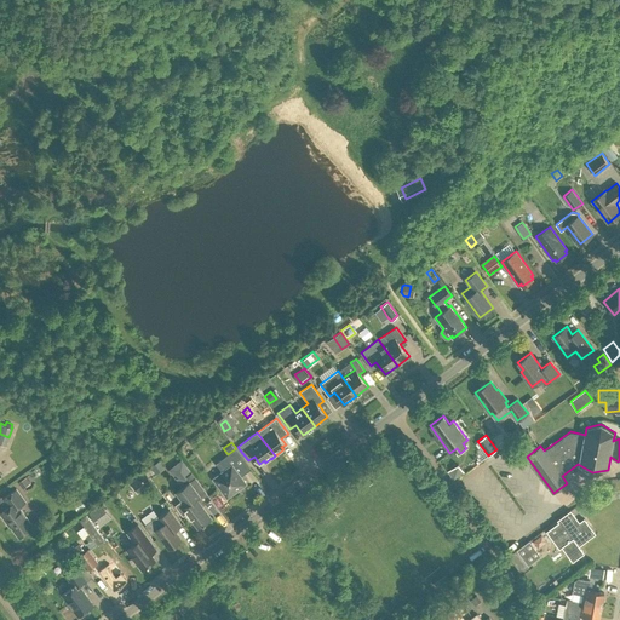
[(252,469),(236,448),(228,454),(216,463),(222,471),(212,478),(228,499),(247,483),(242,476),(252,469)]
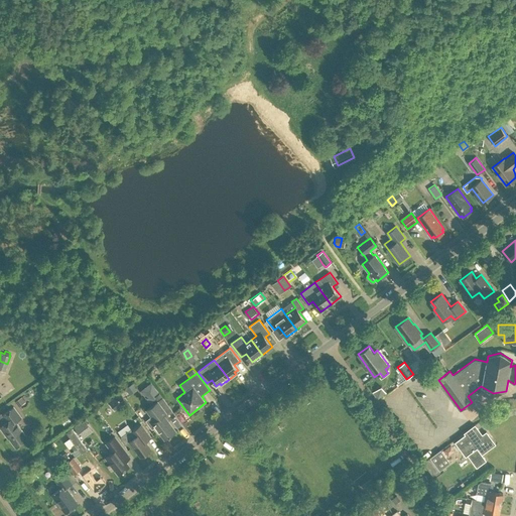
[(175,430),(163,415),(171,409),(162,397),(159,394),(154,397),(153,396),(158,392),(151,382),(140,390),(149,403),(151,401),(153,404),(146,409),(150,416),(145,419),(152,428),(155,425),(165,438),(175,430)]
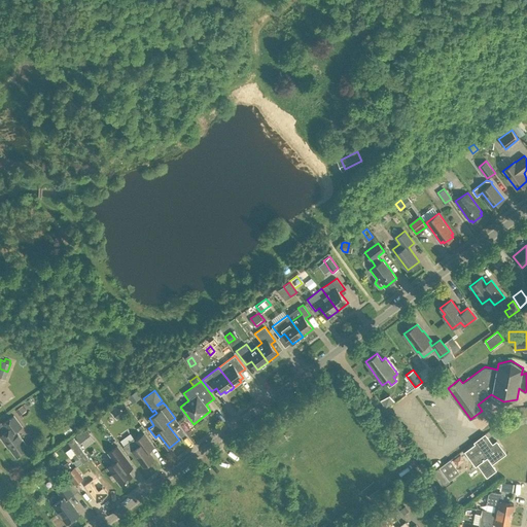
[(132,401),(139,396),(135,391),(128,396),(132,401)]
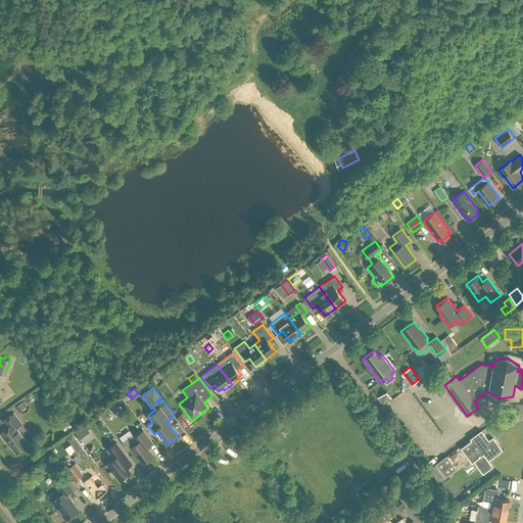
[(114,413),(127,403),(122,397),(109,407),(114,413)]
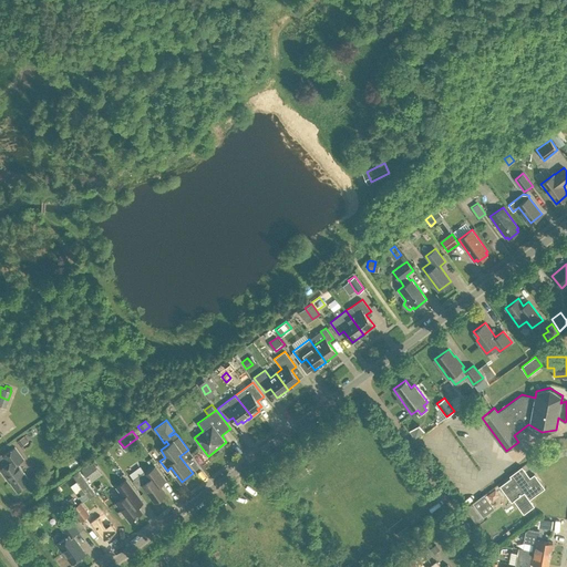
[(21,446),(28,441),(23,435),(17,441),(21,446)]
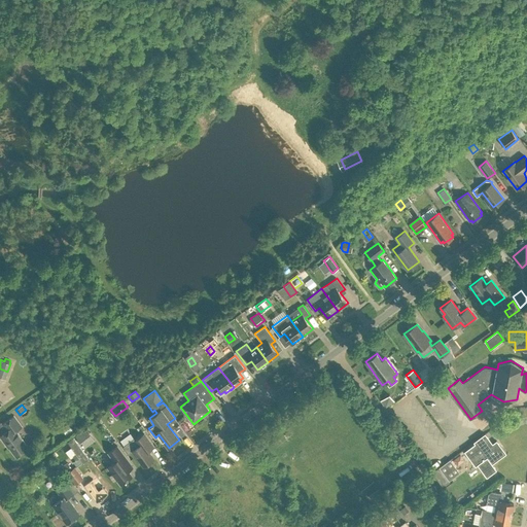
[(54,417),(59,414),(55,408),(49,411),(54,417)]
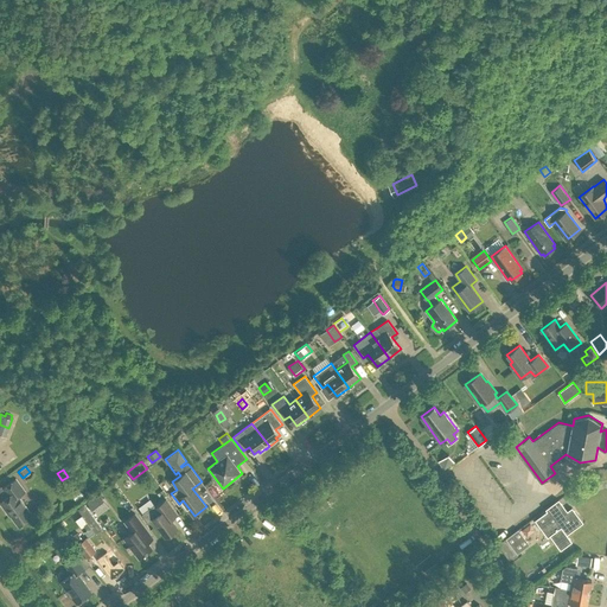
[(8,494),(0,500),(0,502),(7,511),(19,526),(33,516),(19,496),(26,491),(16,478),(4,487),(8,494)]
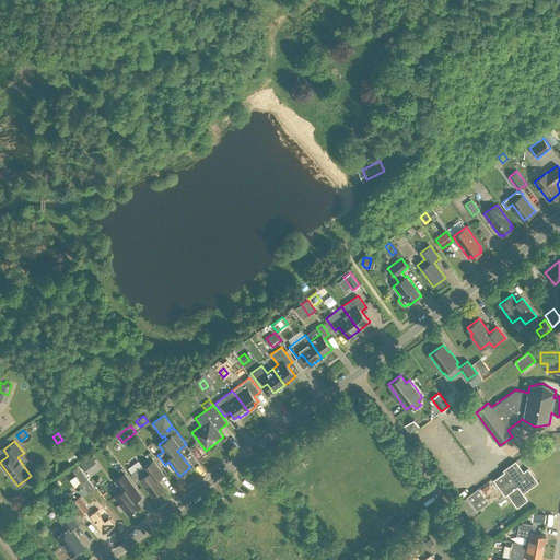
[(76,459),(82,455),(78,448),(70,454),(76,459)]
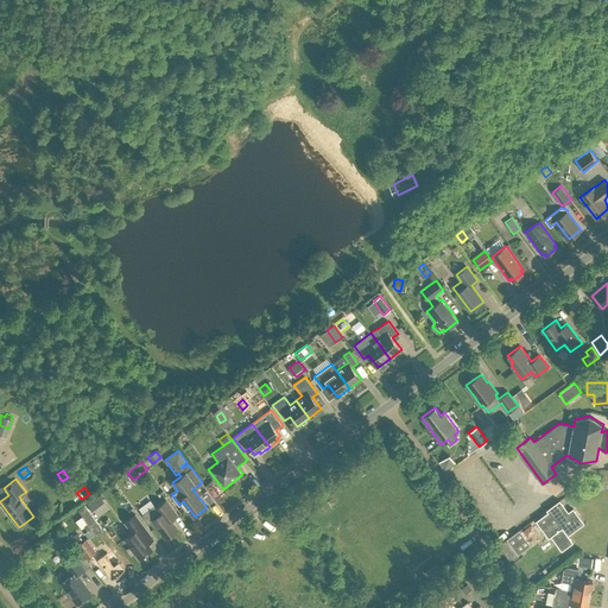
[(93,508),(105,500),(100,494),(88,502),(89,504),(93,508)]
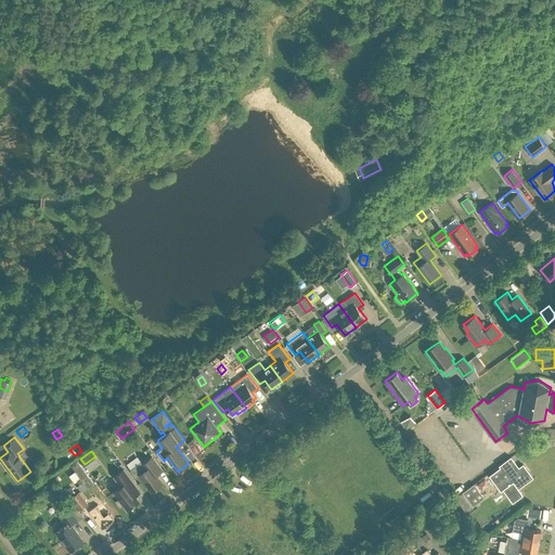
[(137,477),(140,475),(152,491),(163,483),(154,472),(159,467),(152,456),(143,463),(142,461),(130,469),(137,477)]
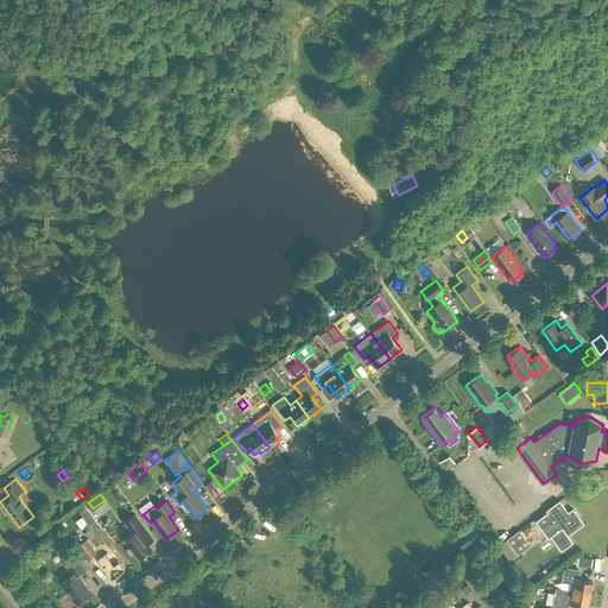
[(568,536),(584,523),(572,508),(568,512),(559,500),(548,510),(549,511),(536,520),(549,538),(551,536),(562,550),(572,542),(568,536)]
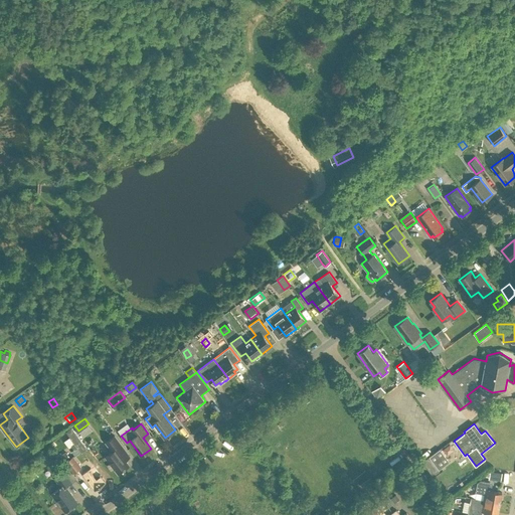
[(113,451),(106,457),(118,473),(129,465),(126,460),(130,456),(115,436),(106,442),(113,451)]
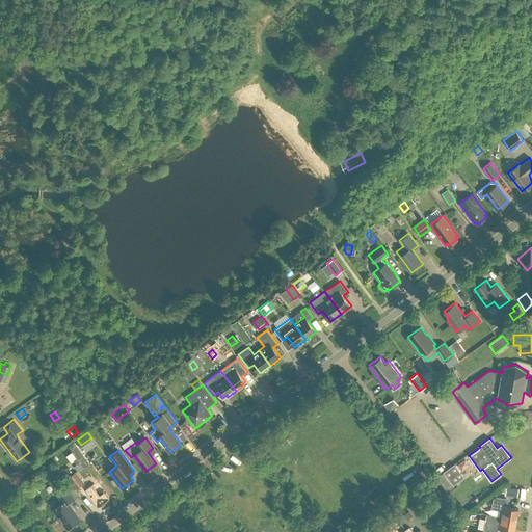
[(454,462),(443,471),(453,484),(464,476),(454,462)]
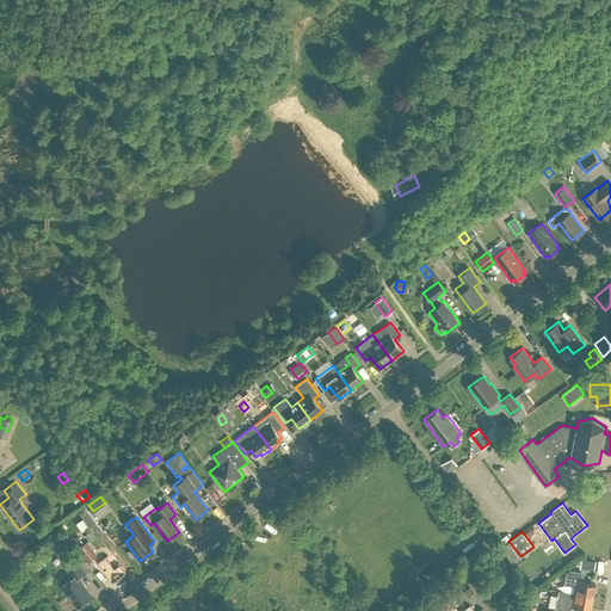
[(107,551),(116,545),(111,539),(104,544),(107,551)]
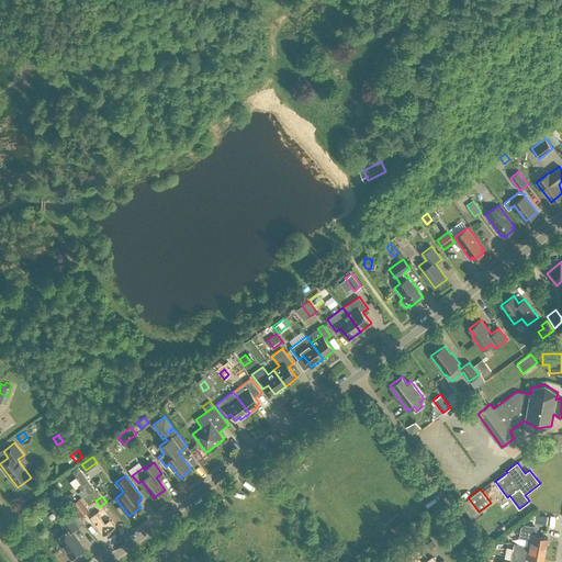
[(80,497),(71,504),(81,516),(89,509),(80,497)]
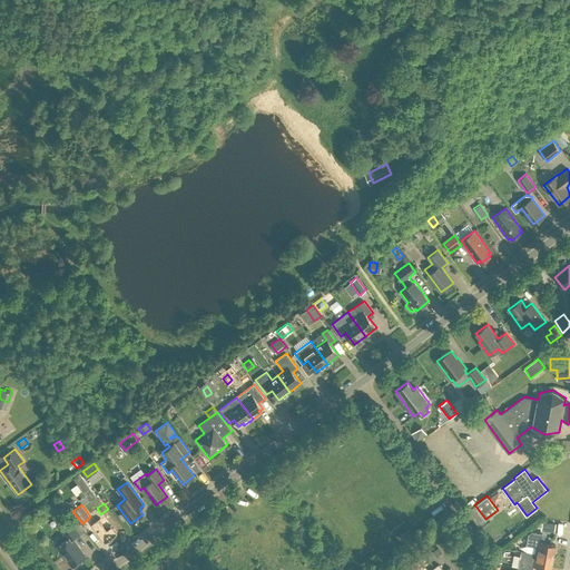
[(105,542),(117,533),(104,516),(91,524),(105,542)]
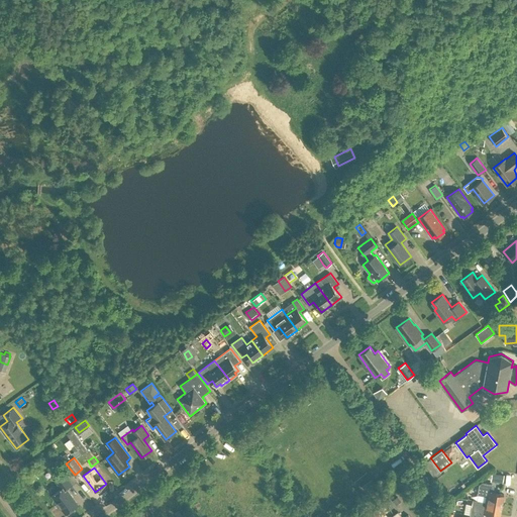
[(66,514),(79,505),(67,489),(73,485),(64,473),(55,480),(61,488),(52,495),(66,514)]
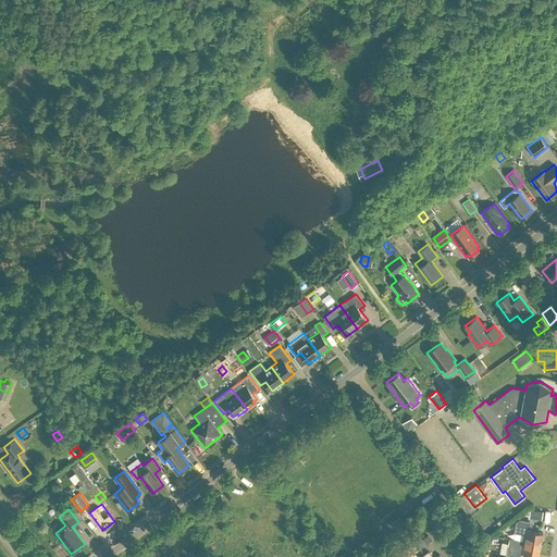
[(529,517),(542,520),(544,511),(530,509),(529,517)]
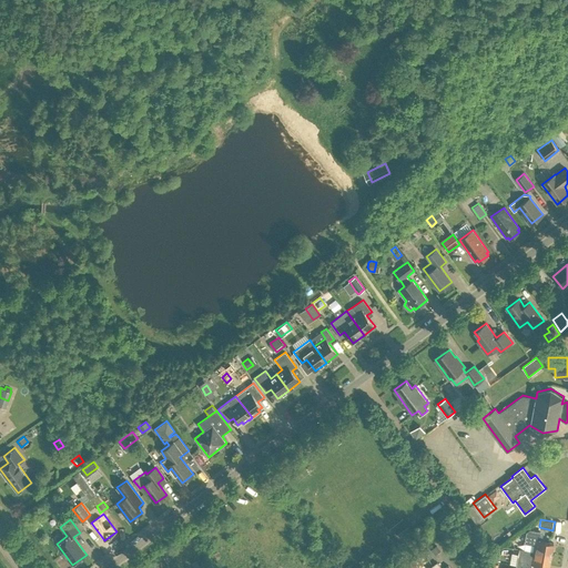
[(551,555),(554,543),(538,539),(539,530),(530,529),(526,531),(524,543),(535,545),(534,551),(551,555)]
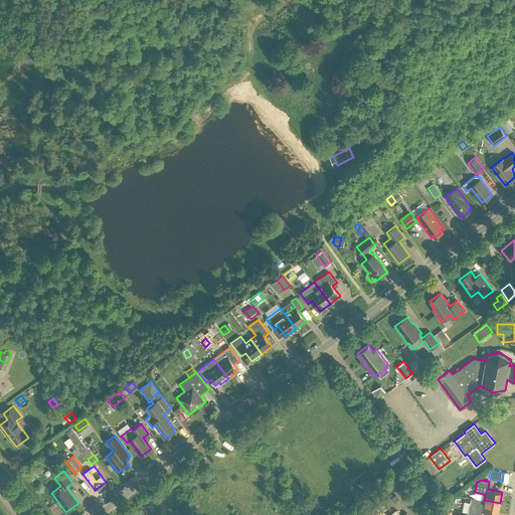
[(472,497),(474,491),(465,488),(463,495),(472,497)]
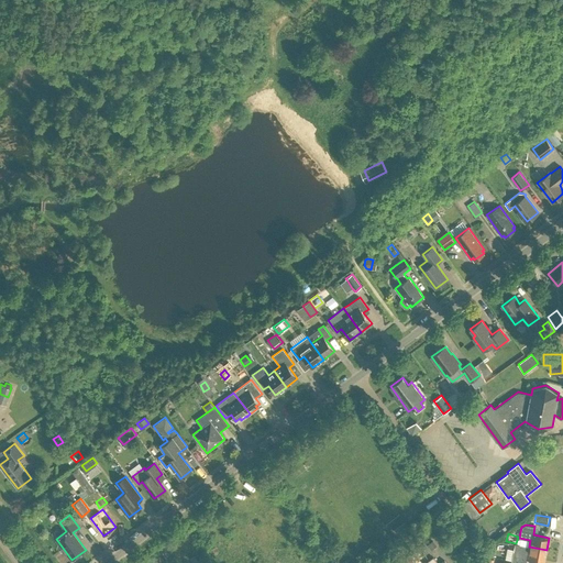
[(431,551),(437,547),(432,540),(427,544),(431,551)]
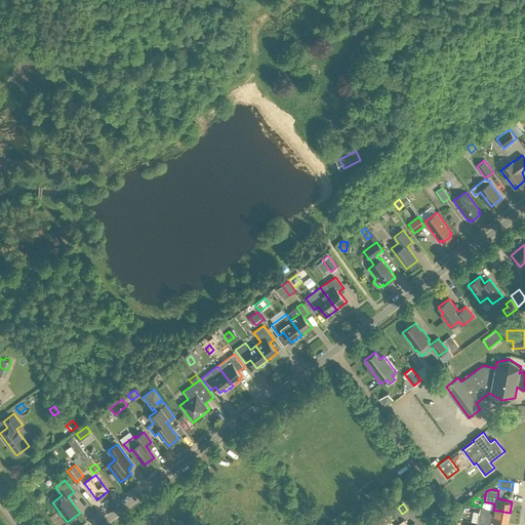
[(508,524),(510,513),(493,510),(492,514),(479,511),(477,523),(489,524),(491,524),(492,521),(508,524)]
